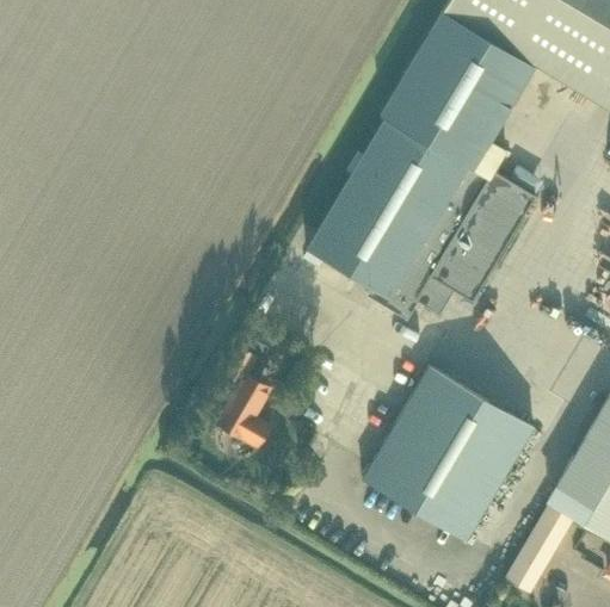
[(609,112),(609,0),(449,0),(441,13),(379,117),(383,121),(306,252),(370,291),(368,296),(402,316),(407,315),(416,301),(435,311),(439,310),(450,291),(472,304),(534,198),(519,190),(507,183),(492,174),(505,153),(488,143),(534,67),(609,112)]
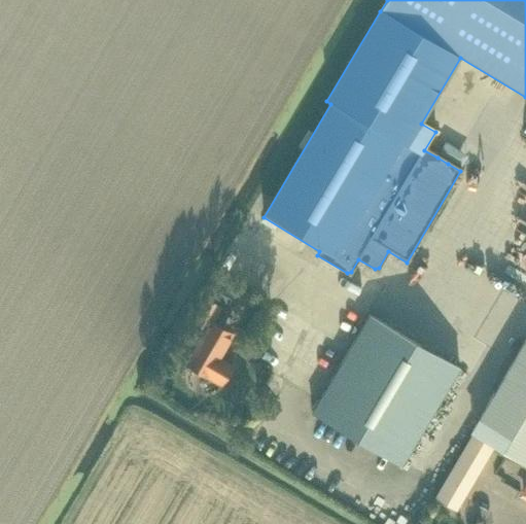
[(444,147),(437,158),(448,164),(452,156),(451,151),(444,147)]
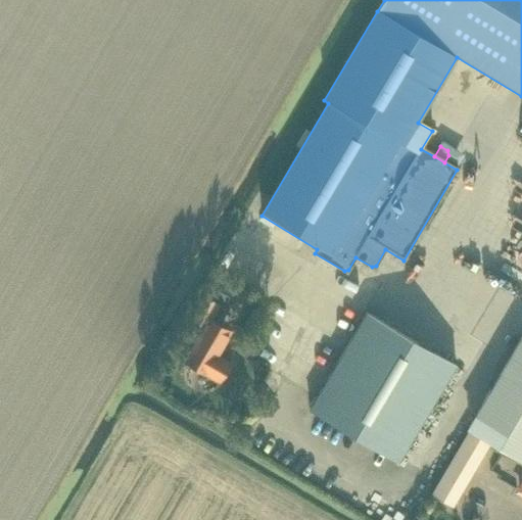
[(461,146),(457,154),(473,162),(477,154),(461,146)]
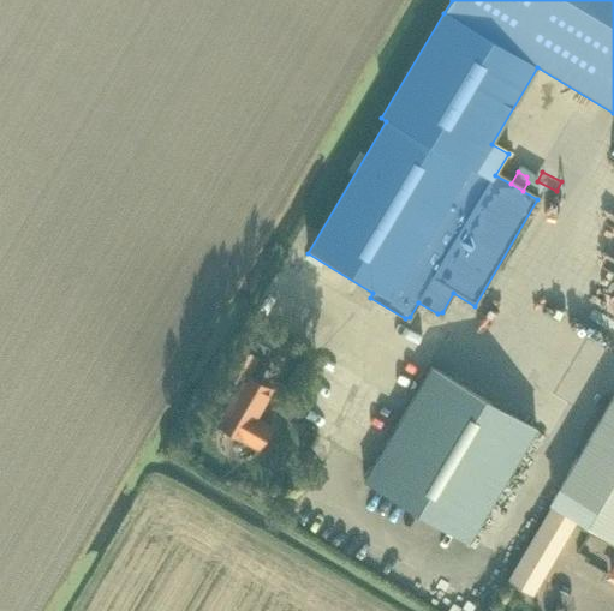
[(258,360),(249,354),(238,348),(219,381),(236,390),(215,425),(256,450),(269,429),(256,421),(274,390),(250,375),(258,360)]
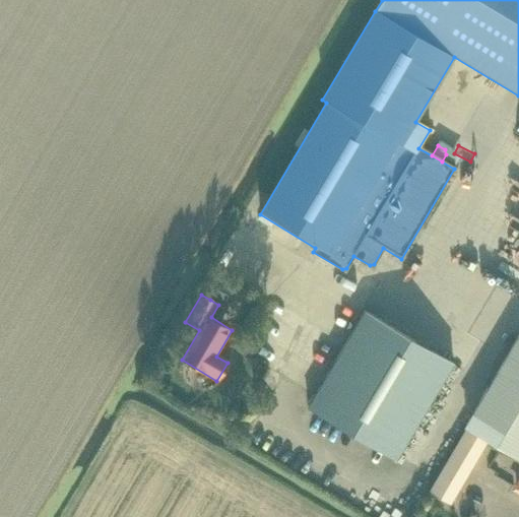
[(396,462),(454,365),(364,312),(307,409),(396,462)]
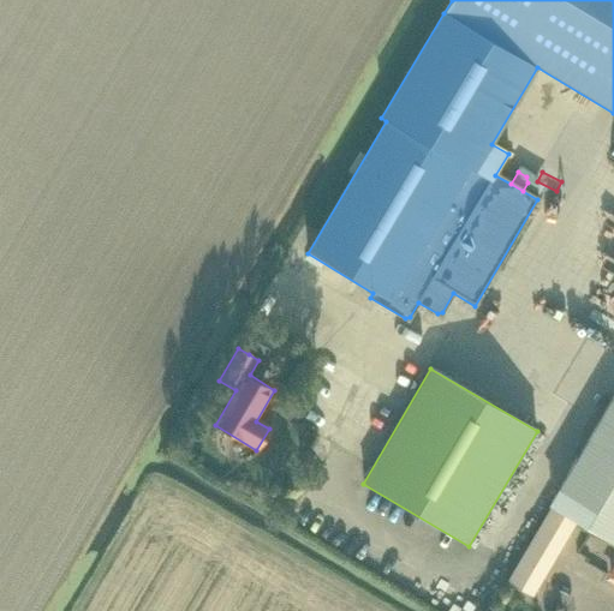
[(550,508),(528,545),(554,561),(576,522),(613,545),(613,399),(549,507),(550,508)]
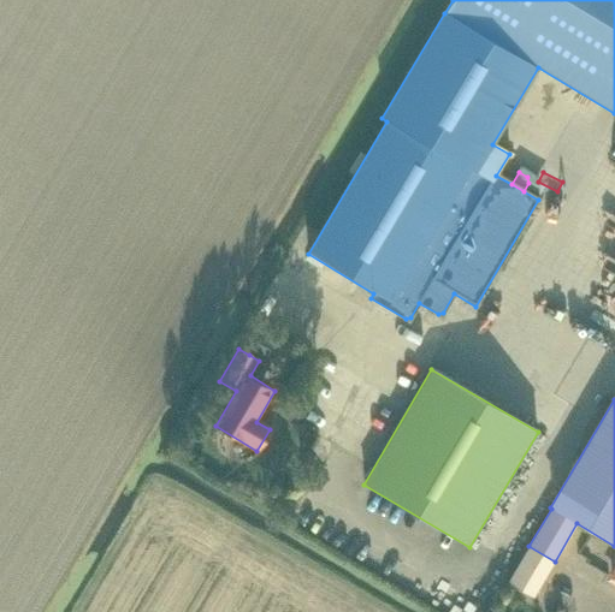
[(515,570),(507,583),(532,599),(540,584),(515,570)]
